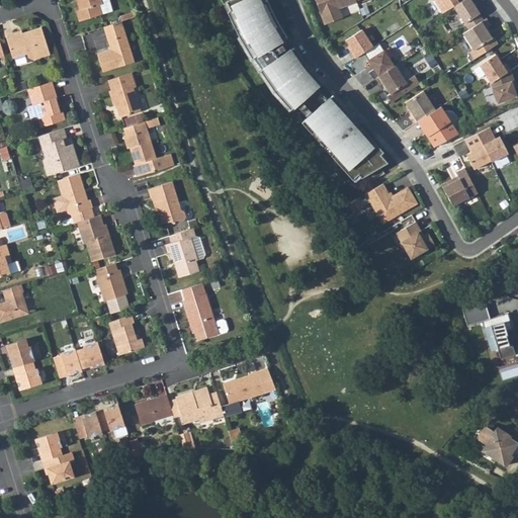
[(100,0),(76,0),(80,11),(77,12),(80,22),(101,15),(99,6),(102,5),(100,0)]
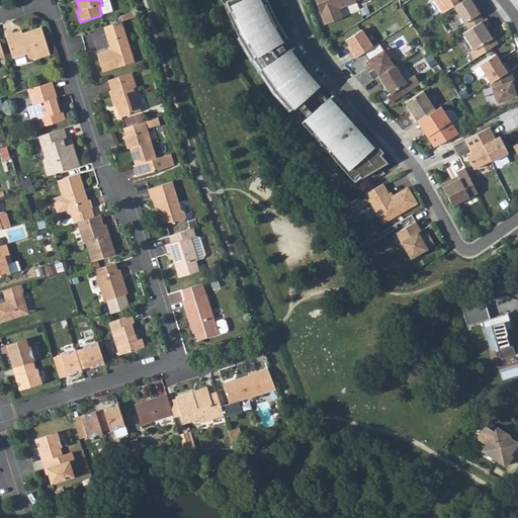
[(99,6),(101,15),(112,12),(108,0),(100,0),(102,5),(99,6)]
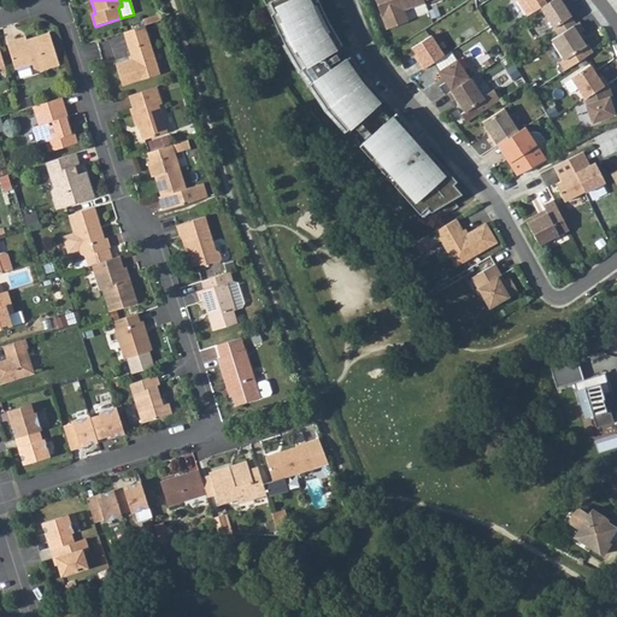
[(262,0),(282,46),(297,71),(327,109),(346,130),(383,98),(365,77),(351,56),(347,58),(340,46),(342,43),(325,21),(322,15),(315,0),(262,0)]
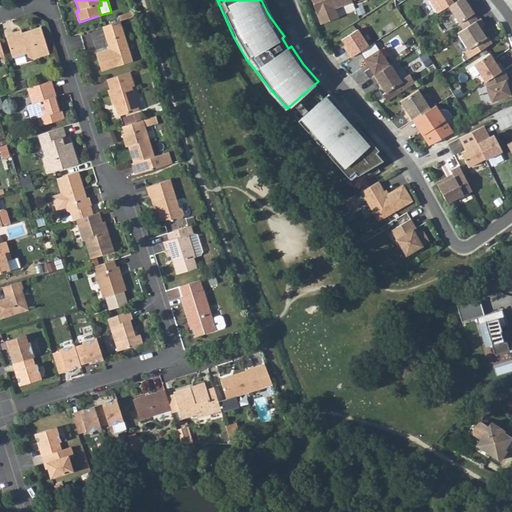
[(351,1),(351,0),(310,0),(320,24),(338,18),(334,9),(352,2),(351,1)]
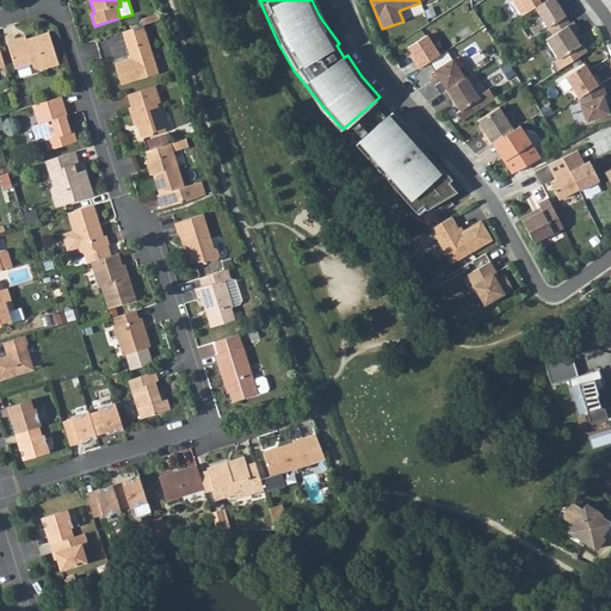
[(511,0),(522,16),(534,7),(545,0),(511,0)]
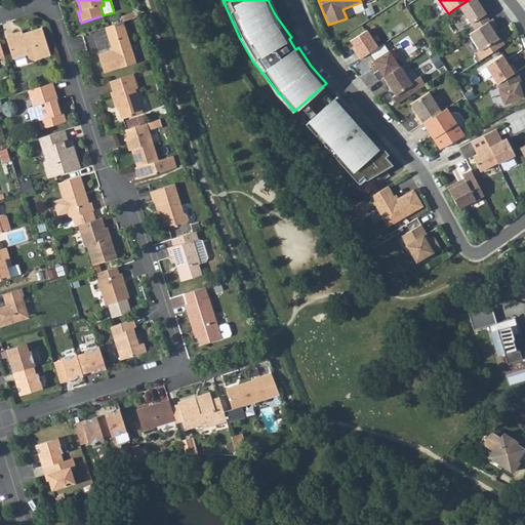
[(485,13),(476,0),(469,0),(458,6),(474,30),(489,21),(485,14),(485,13)]
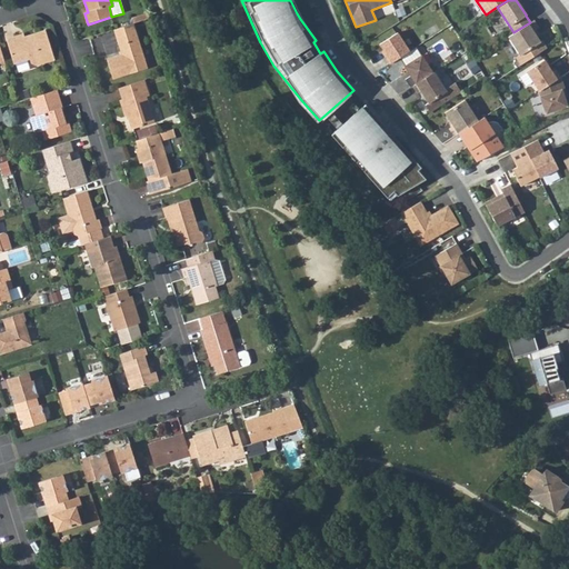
[(538,28),(533,20),(530,22),(513,32),(508,37),(519,56),(516,59),(520,66),(547,49),(542,41),(540,42),(532,31),(538,28)]
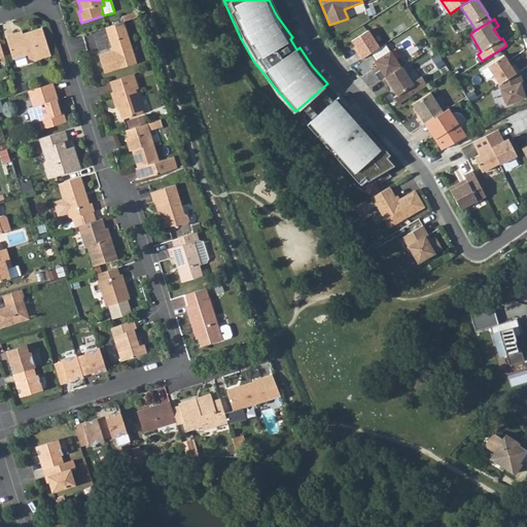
[(135,62),(123,22),(104,28),(111,50),(99,55),(104,72),(135,62)]
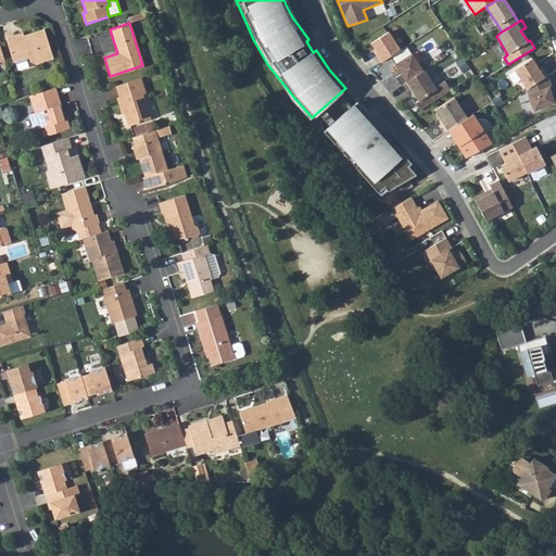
[(16,35),(5,38),(15,68),(30,64),(35,65),(55,60),(46,29),(24,36),(25,40),(22,42),(21,38),(16,35)]
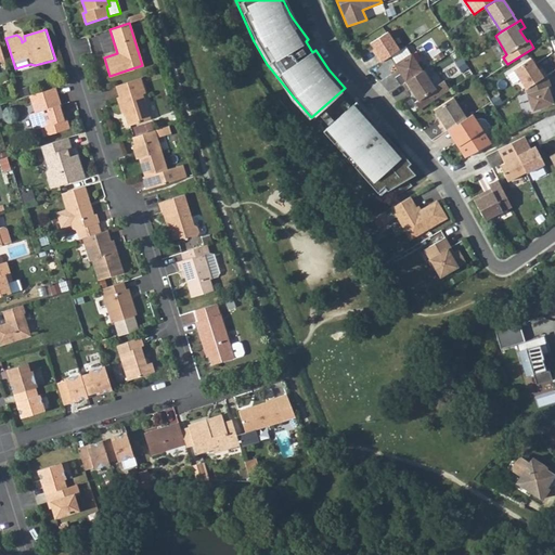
[(375,55),(379,63),(399,50),(387,31),(370,43),(376,54),(375,55)]
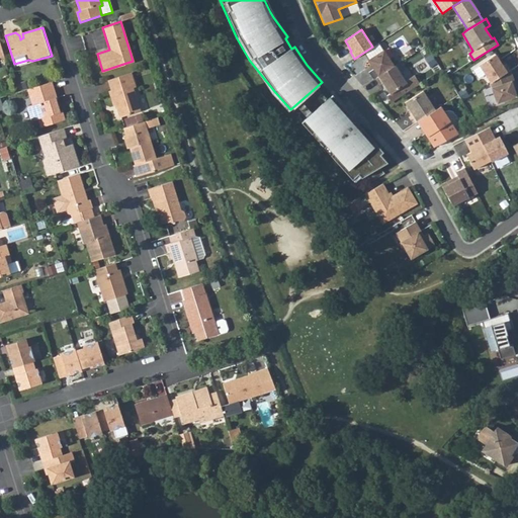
[(21,30),(15,32),(19,35),(20,39),(23,37),(22,33),(21,30)]
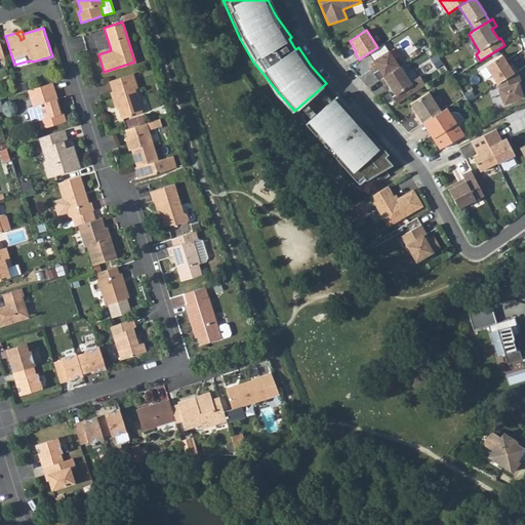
[(373,74),(378,81),(380,79),(400,67),(402,65),(398,57),(395,59),(389,50),(372,62),(378,70),(373,74)]
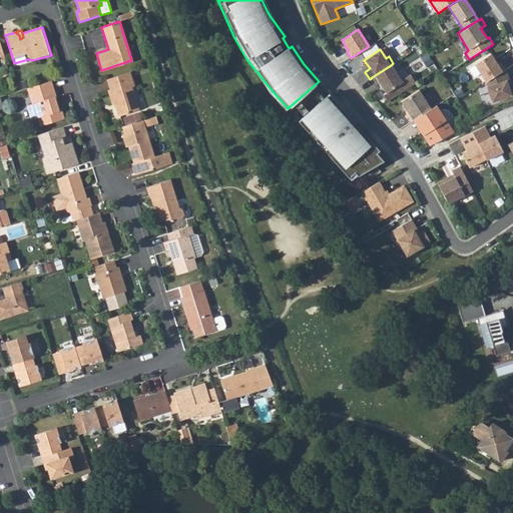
[(485,82),(505,70),(500,63),(497,65),(490,54),(474,64),(485,82)]
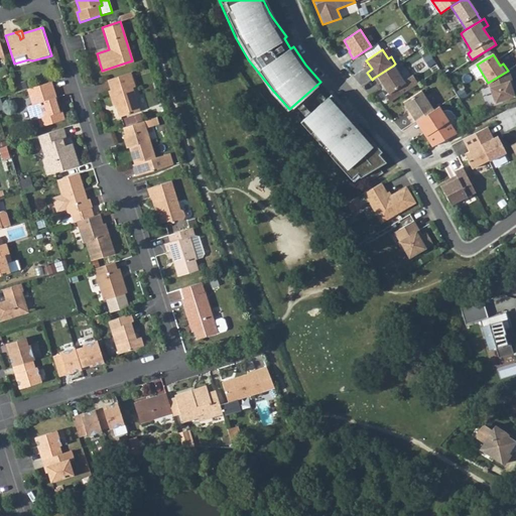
[(385,96),(389,102),(401,94),(397,88),(405,83),(393,66),(374,78),(378,85),(381,83),(388,93),(385,96)]
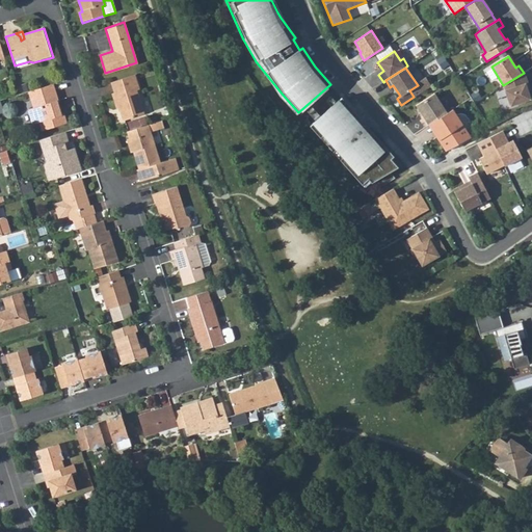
[(528,83),(524,72),(524,73),(503,85),(500,87),(507,107),(530,100),(527,89),(525,84),(528,83)]
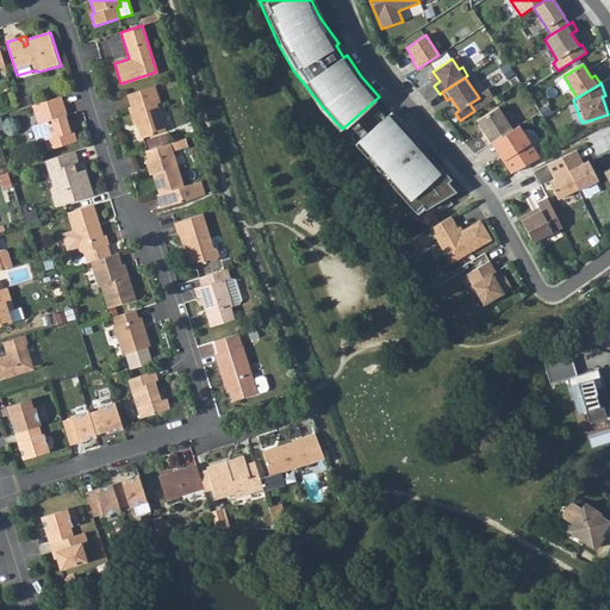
[(153,86),(128,94),(131,106),(129,107),(134,123),(136,123),(141,137),(163,130),(155,105),(159,104),(153,86)]
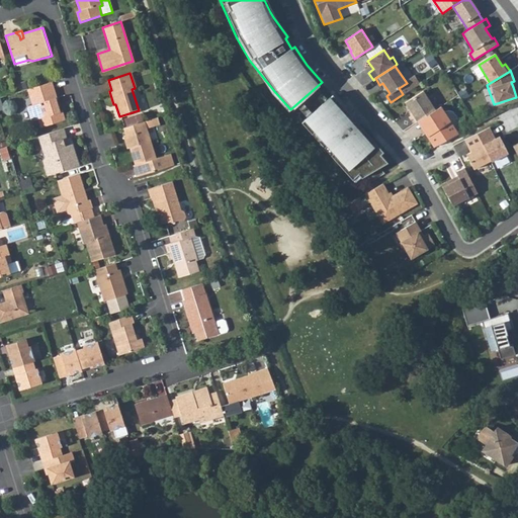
[(53,81),(29,88),(31,96),(37,94),(40,103),(34,105),(27,107),(32,121),(38,119),(40,128),(66,120),(64,111),(63,112),(58,97),(49,101),(46,92),(56,89),(53,81)]
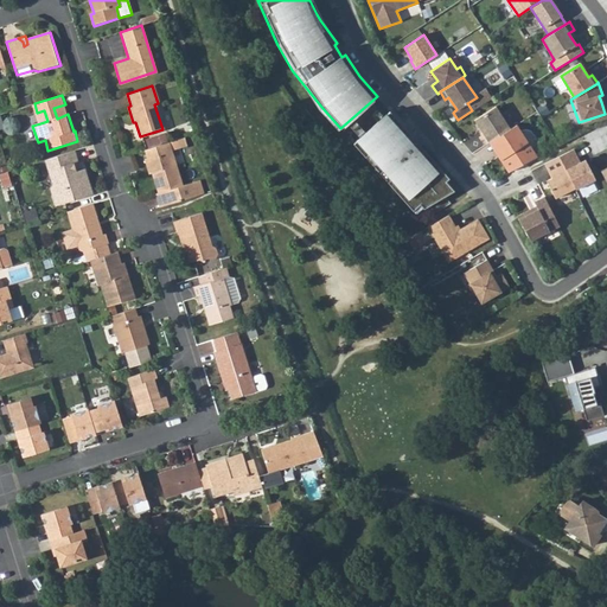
[(65,104),(53,108),(57,119),(68,114),(65,104)]
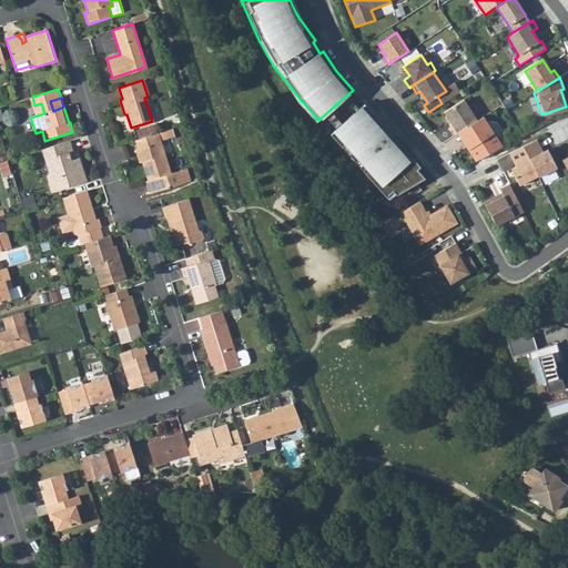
[(448,129),(453,137),(457,133),(463,130),(477,120),(464,100),(444,112),(453,125),(448,129)]
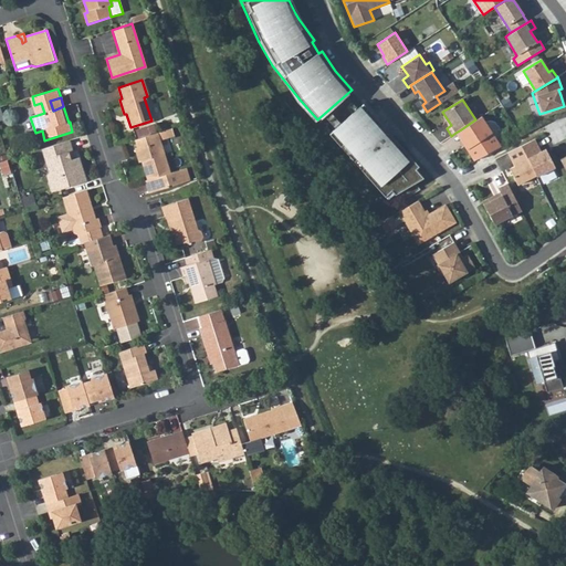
[(41,103),(34,105),(38,115),(44,113),(41,103)]
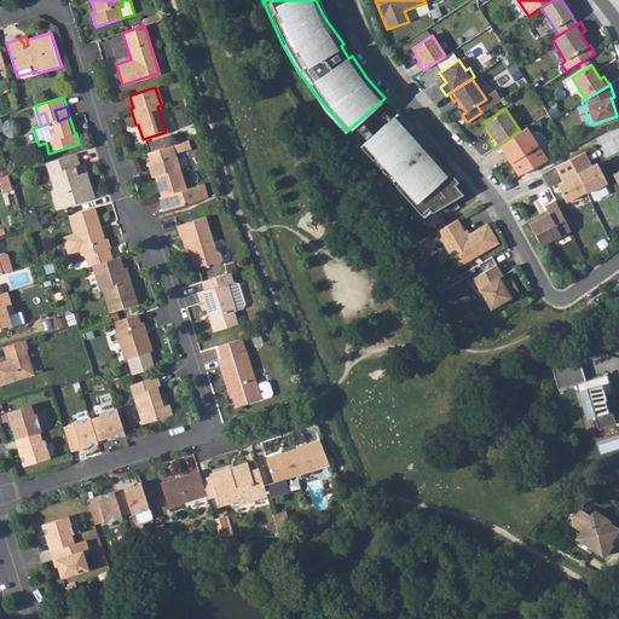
[(444,217),(461,207),(453,200),(468,192),(398,113),(360,146),(424,218),(438,209),(444,217)]
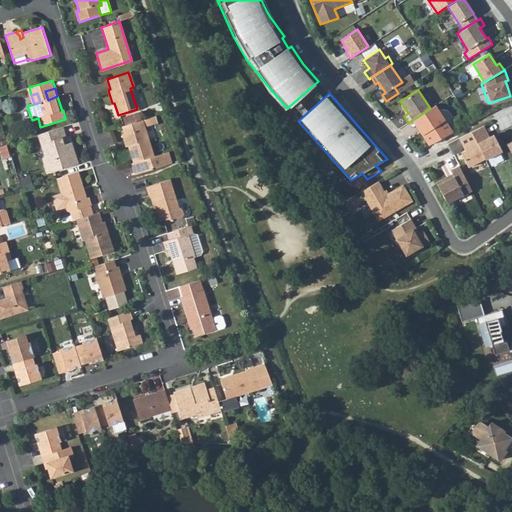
[(421,134),(428,145),(444,137),(453,133),(435,105),(430,108),(417,117),(426,131),(421,134)]
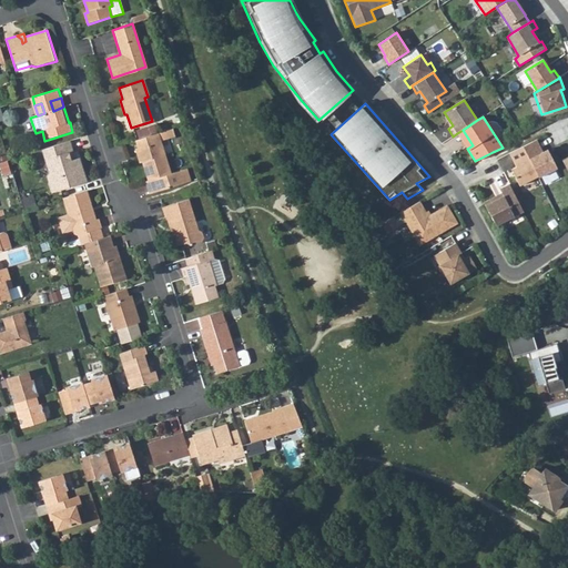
[(171,129),(156,133),(159,141),(173,137),(171,129)]
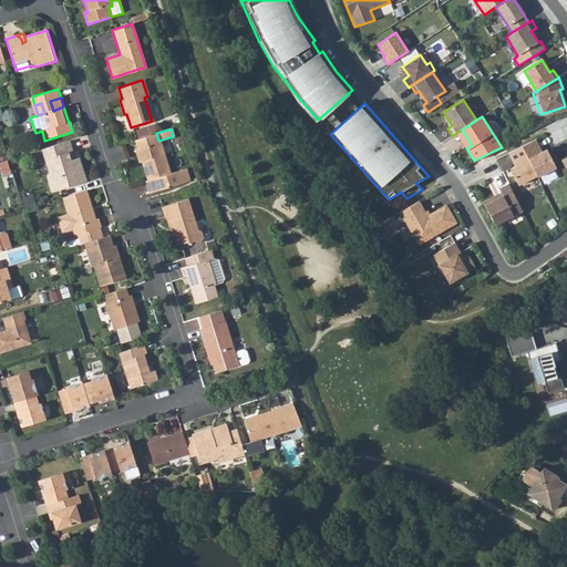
[(462,130),(456,133),(466,148),(472,145),(462,130)]
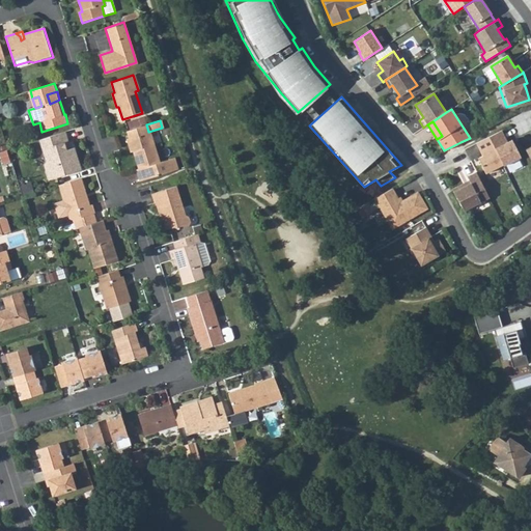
[(146,124),(127,131),(129,138),(126,139),(128,146),(131,145),(139,169),(135,170),(139,182),(177,169),(173,158),(158,163),(148,132),(146,124)]
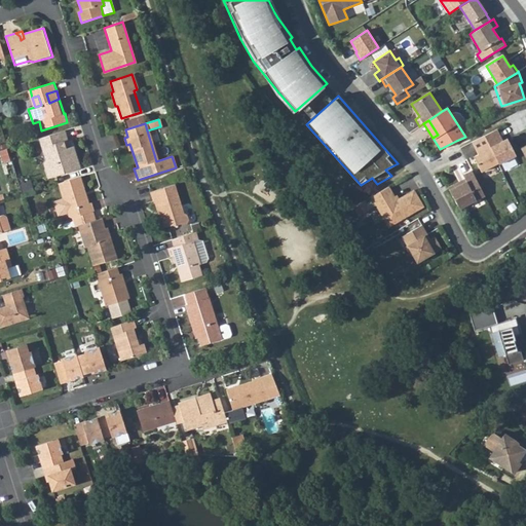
[(66,129),(39,138),(46,159),(46,164),(50,180),(83,170),(76,148),(68,150),(65,143),(70,141),(66,129)]
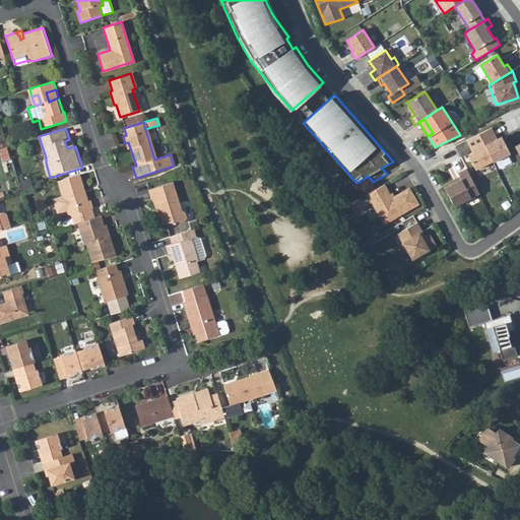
[(491,128),(478,134),(493,161),(493,163),(510,153),(501,137),(497,139),(491,128)]
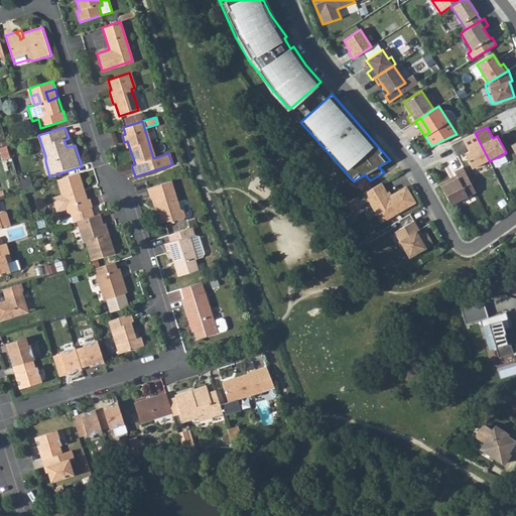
[(489,160),(475,133),(463,139),(469,152),(464,154),(472,168),(489,160)]
